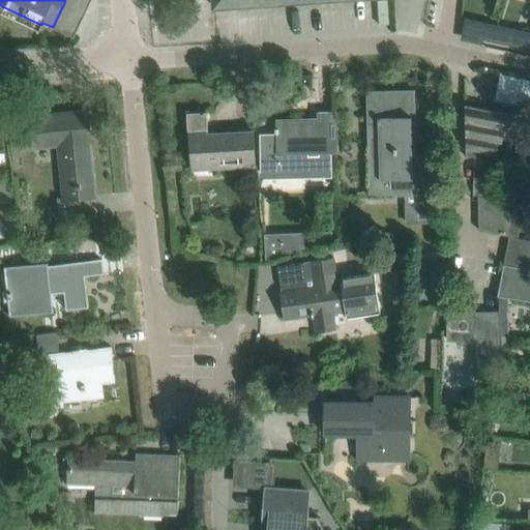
[(85,13),(91,2),(86,0),(65,0),(64,3),(85,13)]
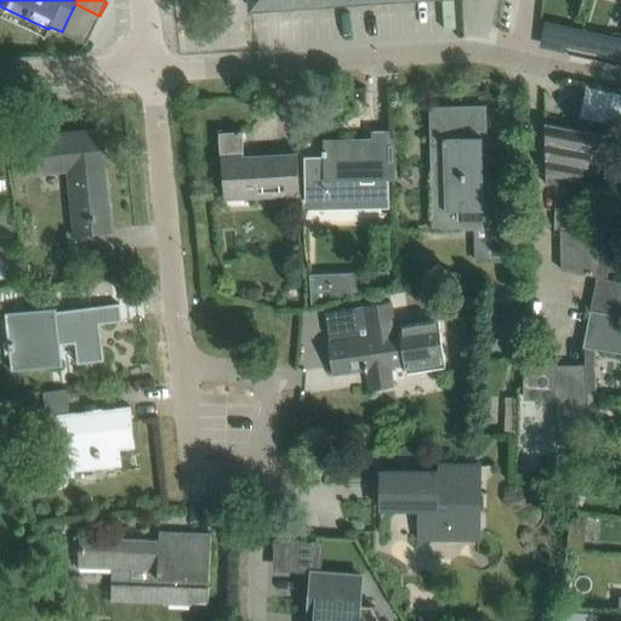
[(93,30),(100,16),(75,4),(68,18),(93,30)]
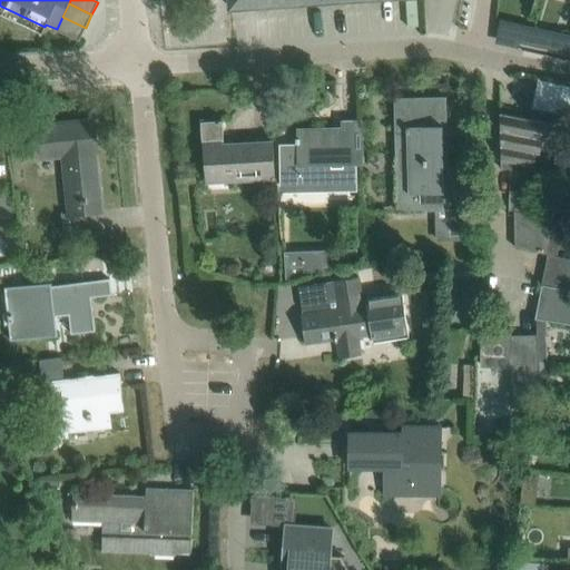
[(80,40),(86,28),(62,17),(57,29),(80,40)]
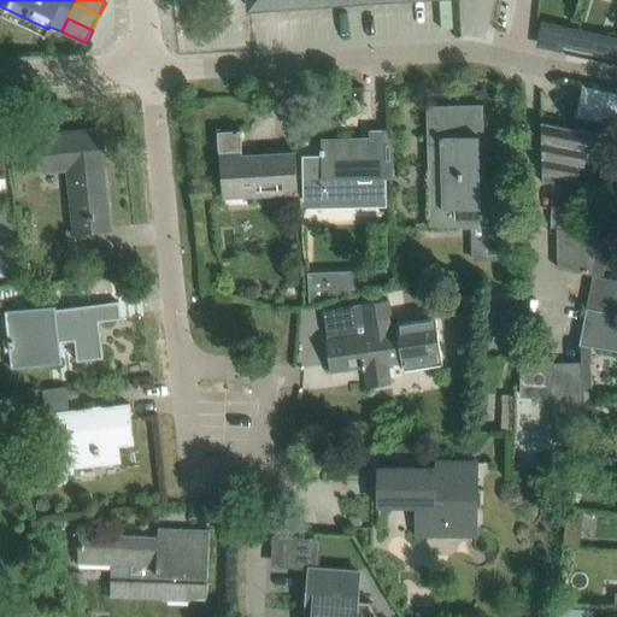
[(566,27),(562,45),(575,48),(579,29),(566,27)]
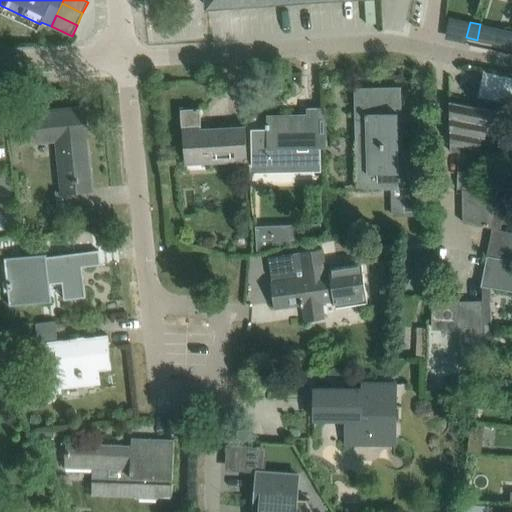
[(511,30),(502,29),(498,44),(508,47),(511,31),(511,30)]
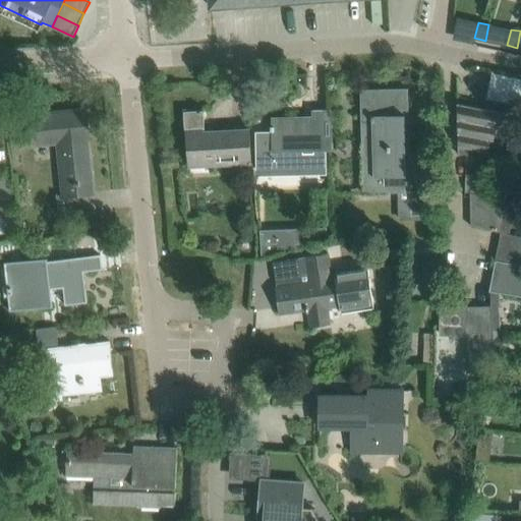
[(520,78),(491,72),(487,99),(520,105),(520,78)]
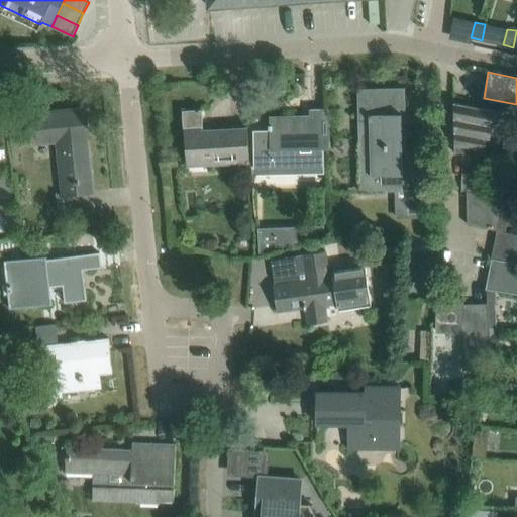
[(404,88),(357,89),(358,133),(369,133),(371,190),(371,191),(396,191),(397,198),(396,198),(396,217),(407,217),(406,139),(408,138),(407,129),(401,129),(402,131),(400,131),(399,115),(405,115),(404,88)]
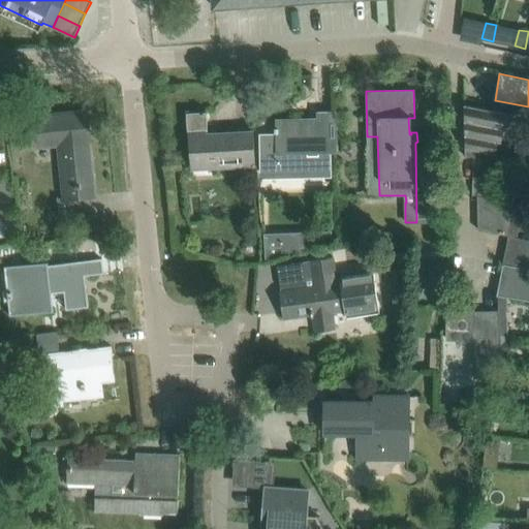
[(510,114),(465,104),(465,156),(475,158),(476,151),(496,154),(498,142),(502,143),(504,128),(507,129),(510,114)]
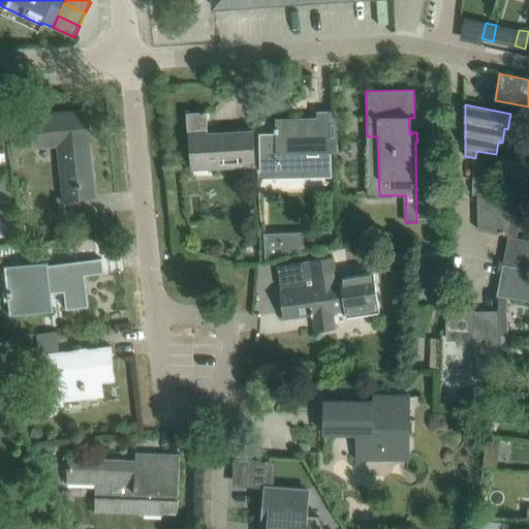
[(86,112),(31,119),(33,146),(59,144),(65,198),(60,199),(62,219),(93,216),(91,196),(94,195),(87,143),(89,143),(86,112)]
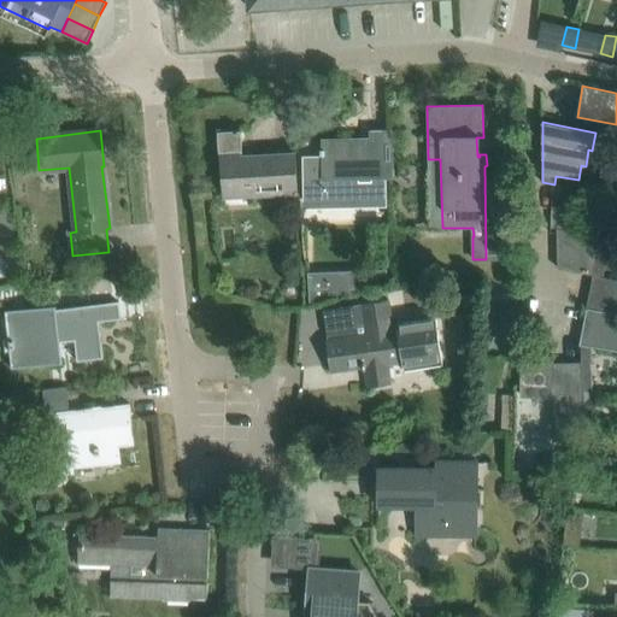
[(241,130),(217,133),(218,153),(219,153),(222,191),(241,189),(242,198),(299,194),(295,153),(244,156),(241,130)]
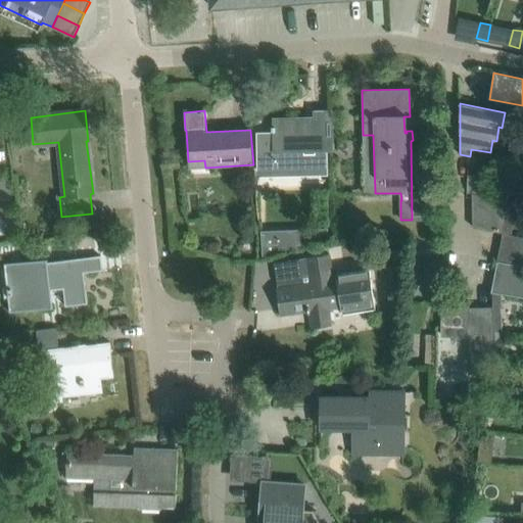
[(259,134),(257,134),(258,171),(259,171),(259,170),(321,169),(321,170),(326,170),(326,153),(322,153),(322,149),(335,149),(334,111),(317,112),(317,119),(274,120),(274,127),(272,127),(272,131),(274,131),(274,135),(259,135),(259,134)]
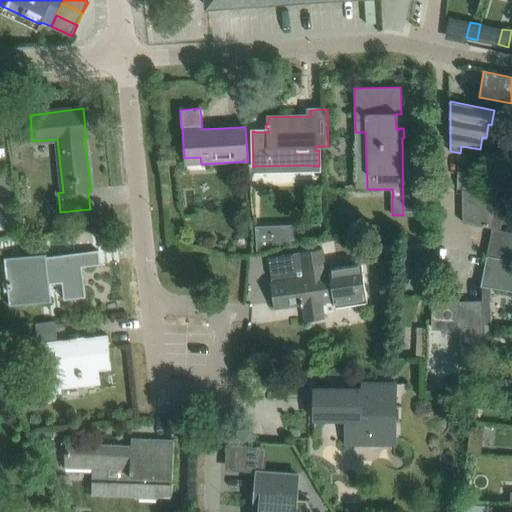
[(499,136),(498,147),(511,149),(511,133),(500,132),(500,136),(499,136)]
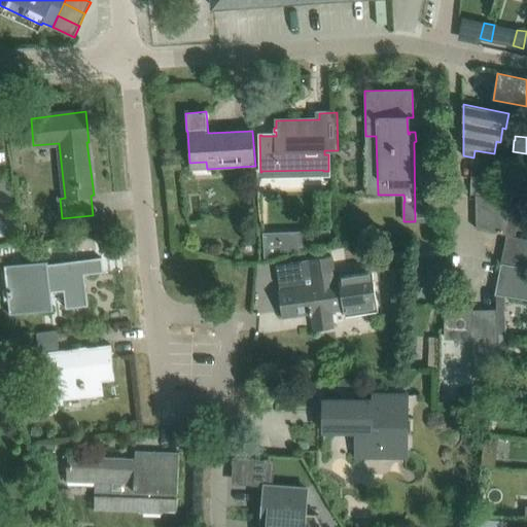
[(471,176),(470,194),(519,204),(521,191),(515,190),(515,187),(483,181),(483,177),(471,176)]
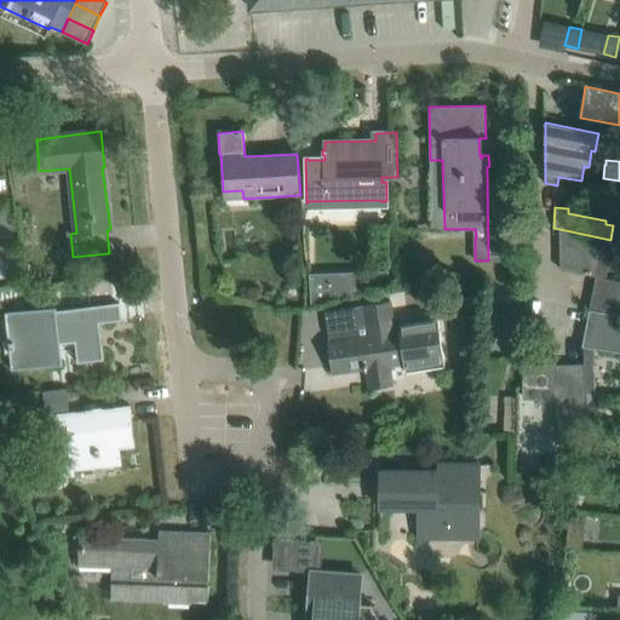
[(12,213),(0,213),(0,235),(13,236),(12,213)]
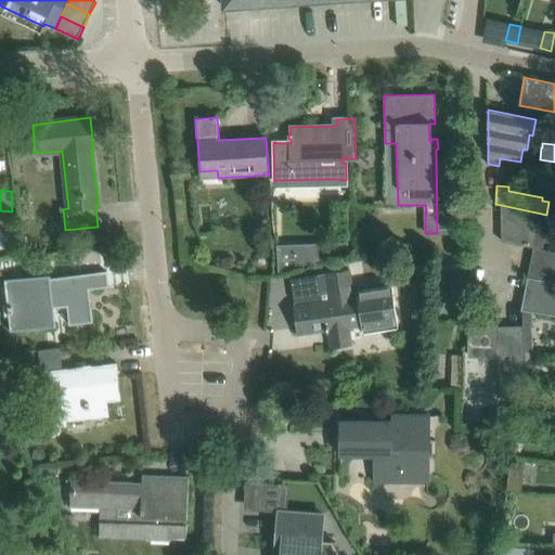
[(547,217),(498,206),(499,242),(533,248),(533,247),(543,249),(547,217)]
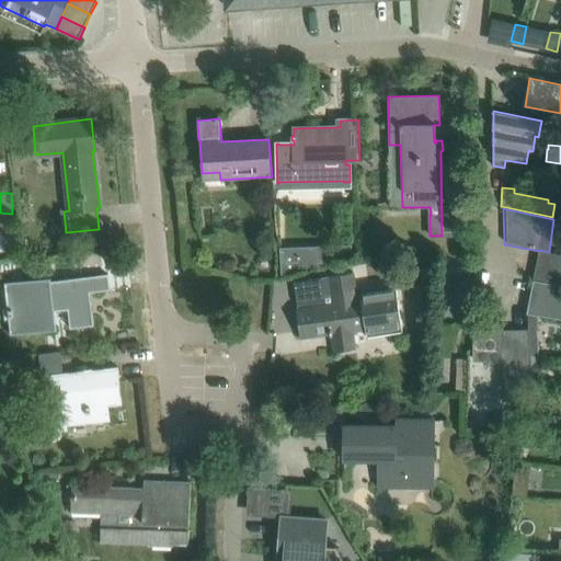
[(0,217),(0,240),(13,240),(13,217),(0,217)]
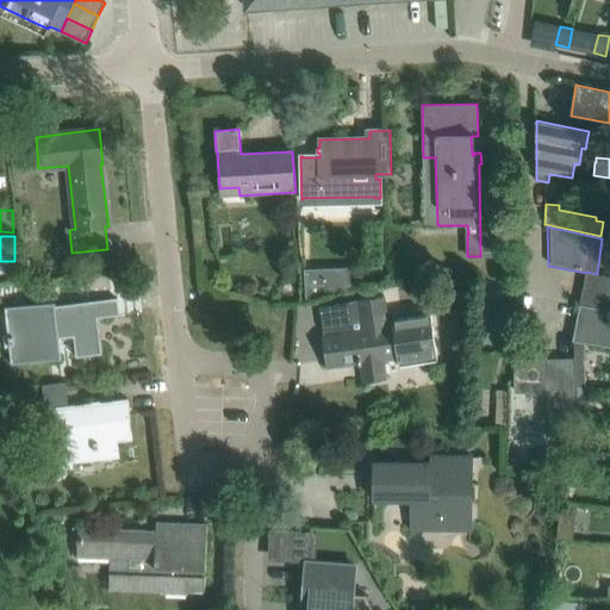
[(354,286),(383,279),(383,266),(354,268),(354,286)]
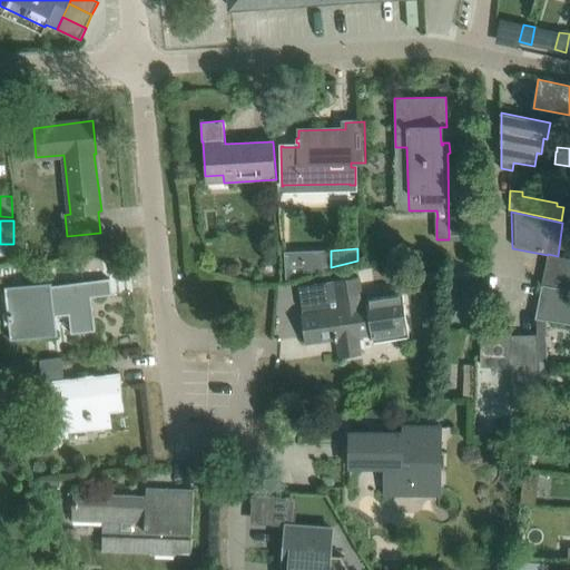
[(548,255),(542,286),(569,291),(569,258),(558,256),(548,254),(548,255)]
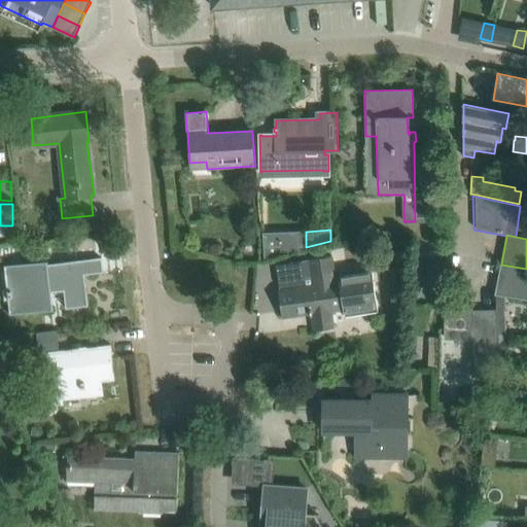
[(264,258),(280,254),(279,247),(282,247),(282,236),(262,237),(264,258)]
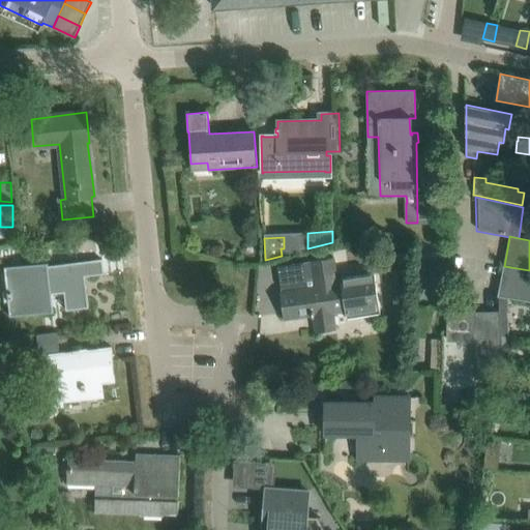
[(242,248),(242,251),(242,252),(242,253),(244,254),(245,255),(246,255),(251,256),(252,255),(253,254),(254,253),(254,249),(252,246),(248,245),(245,245),(243,246),(242,248)]
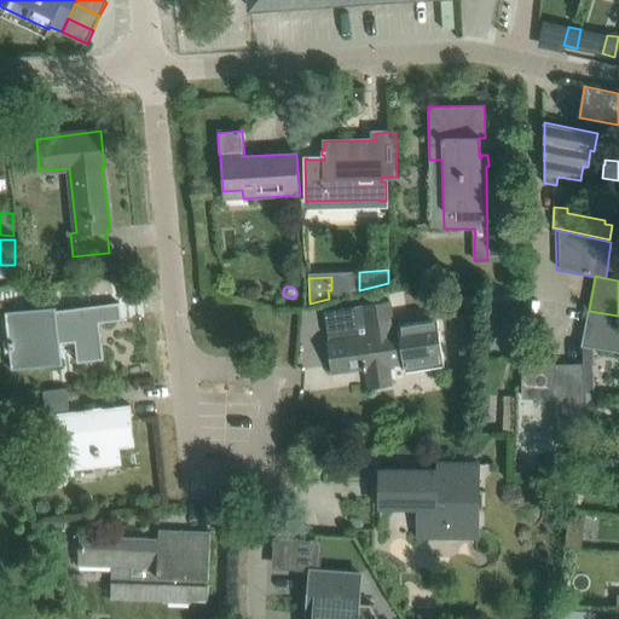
[(121,320),(119,304),(57,311),(57,306),(5,311),(11,372),(64,365),(61,342),(75,341),(77,364),(103,360),(98,324),(121,320)]
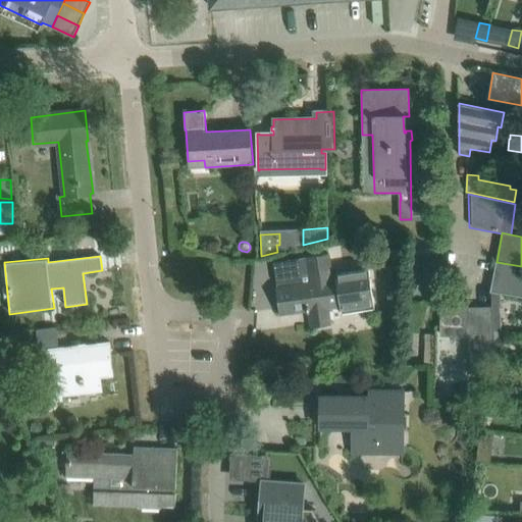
[(256,271),(270,270),(269,256),(256,257),(256,271)]
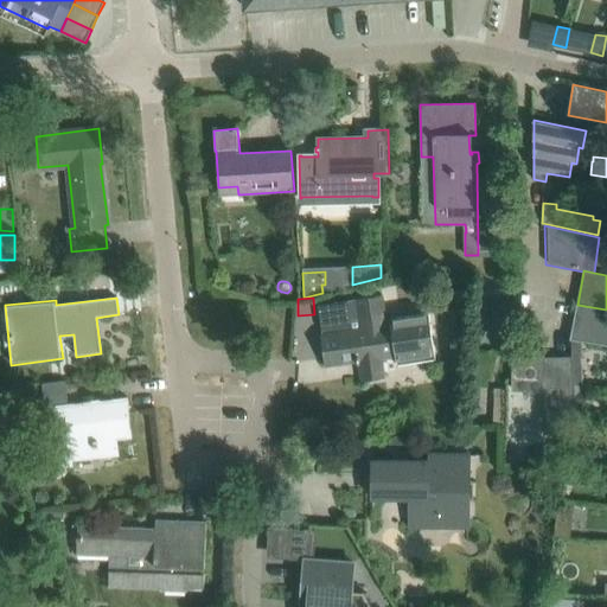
[(324,336),(319,336),(324,366),(360,360),(363,379),(384,376),(382,358),(433,352),(427,315),(388,321),(384,298),(357,301),(320,307),(324,336)]
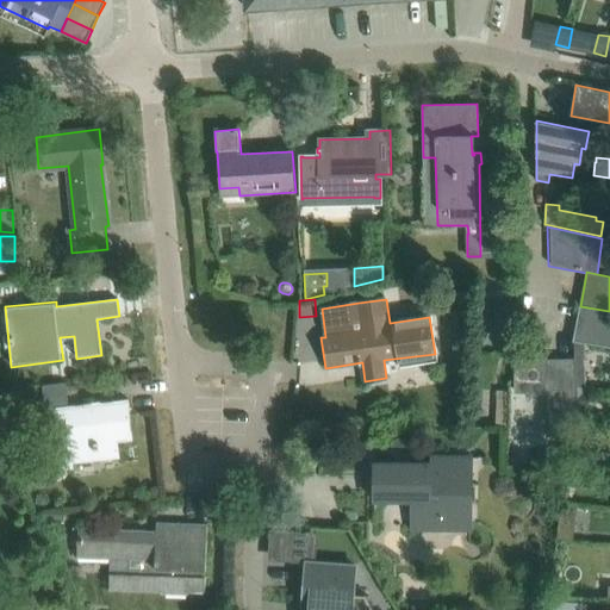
[(609,327),(608,327),(609,316),(609,311),(580,306),(573,341),(609,346),(609,327)]
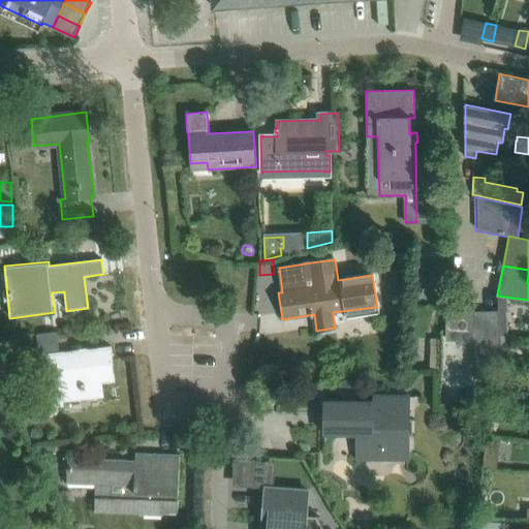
[(472,299),(446,299),(445,340),(475,342),(475,359),(489,360),(499,361),(500,345),(499,312),(472,310),(472,299)]
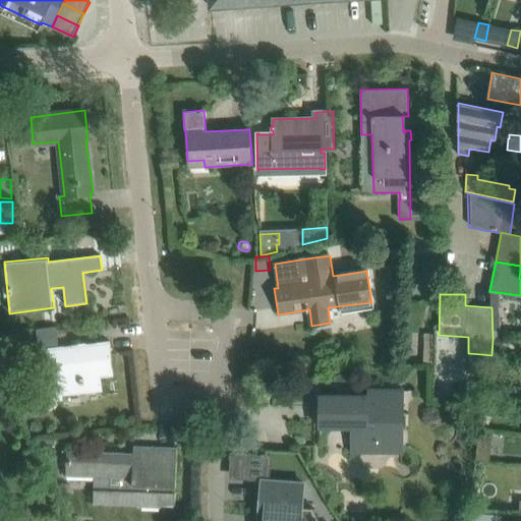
[(424,334),(423,363),(432,363),(433,334),(424,334)]
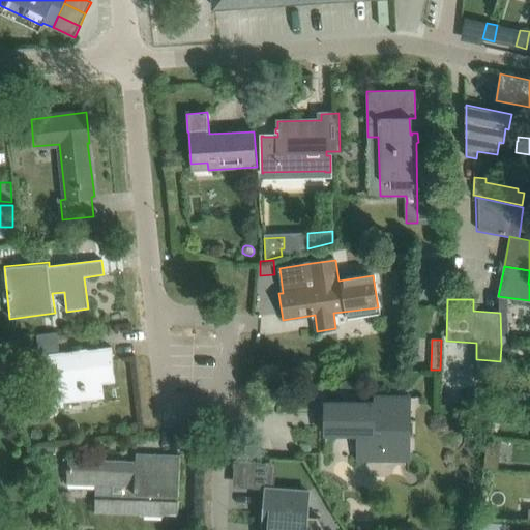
[(115,383),(110,348),(39,355),(43,400),(54,400),(55,408),(64,407),(63,403),(105,398),(105,392),(104,385),(115,383)]
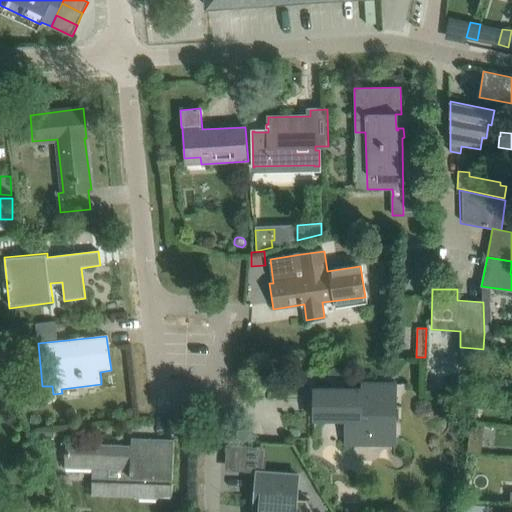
[(363,383),(363,391),(314,390),(314,440),(315,440),(316,421),(346,420),(346,444),(395,444),(395,384),(363,383)]
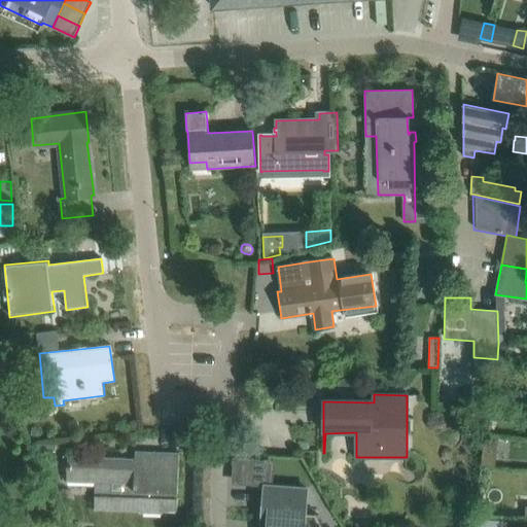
[(67,457),(66,482),(95,483),(94,510),(139,512),(139,514),(177,515),(178,453),(135,452),(134,459),(67,457)]
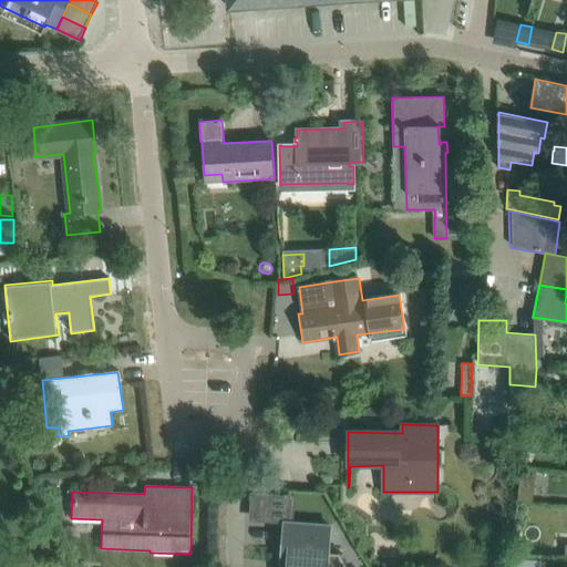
[(285,523),(281,559),(288,559),(287,566),(347,566),(342,557),(342,553),(328,552),(330,526),(285,523)]
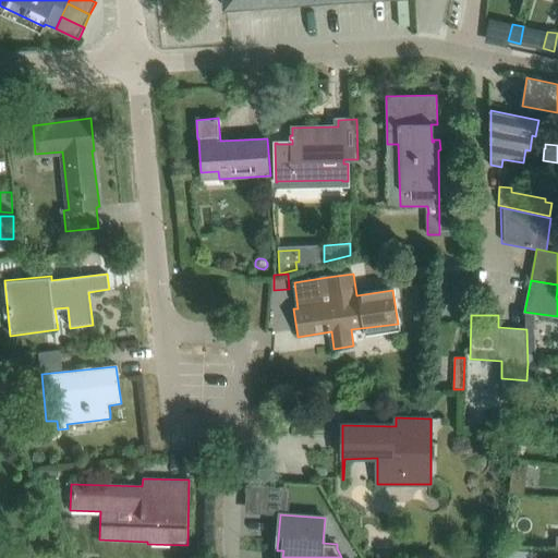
[(2,548),(24,549),(24,538),(2,537),(2,548)]
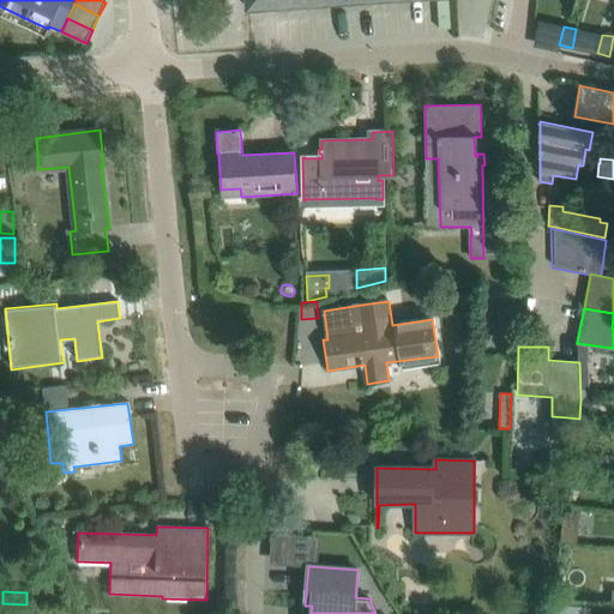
[(567,594),(566,613),(584,613),(584,594),(567,594)]
